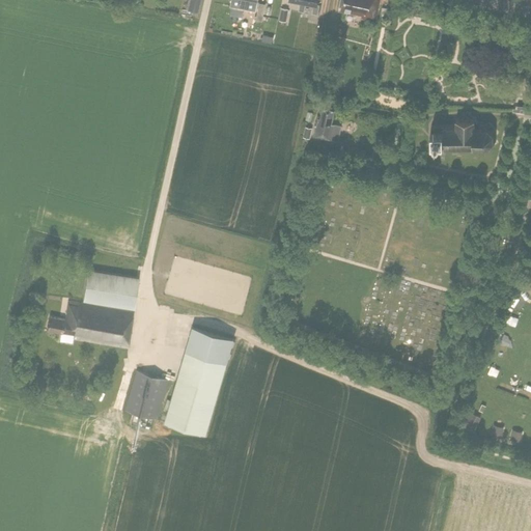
[(201,0),(187,0),(185,8),(199,12),(201,0)]
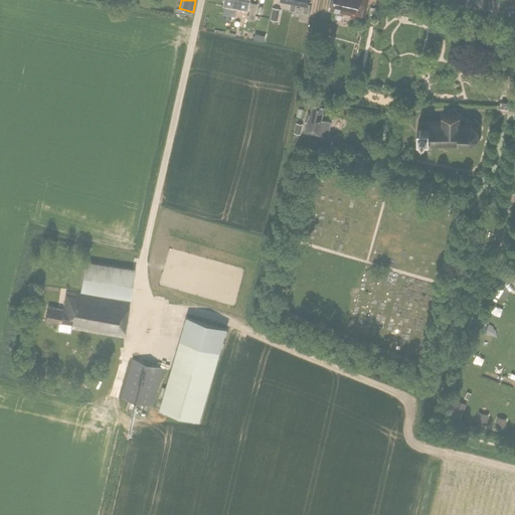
[(249,2),(249,0),(223,0),(223,6),(224,6),(222,14),(234,16),(236,8),(247,10),(249,2)]
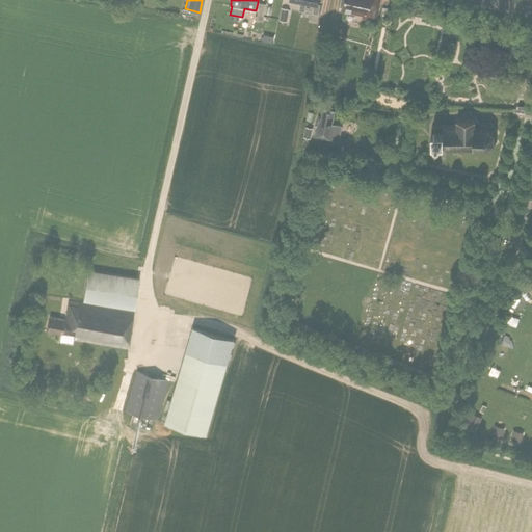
[(304,11),(307,2),(303,1),(303,0),(295,0),(300,1),(298,10),(304,11)]
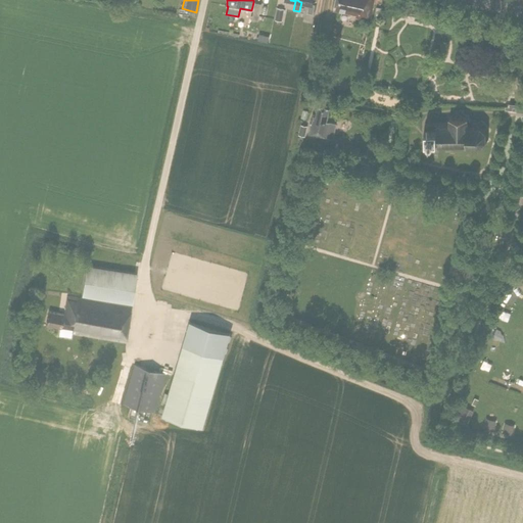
[(298,0),(298,1),(301,2),(308,3),(307,13),(313,14),(315,4),(312,4),(313,0),(298,0)]
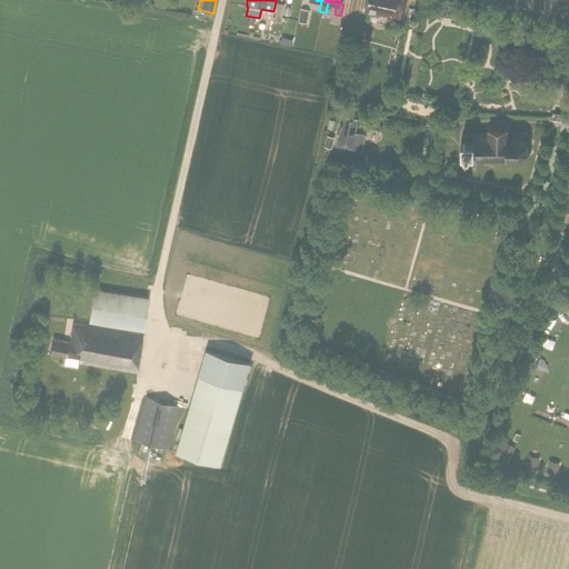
[(402,21),(407,0),(365,0),(362,10),(387,16),(386,18),(402,21)]
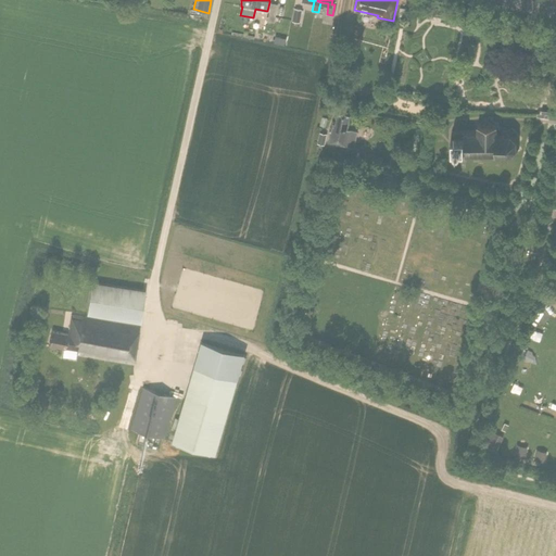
[(275,22),(278,4),(272,2),(268,21),(275,22)]
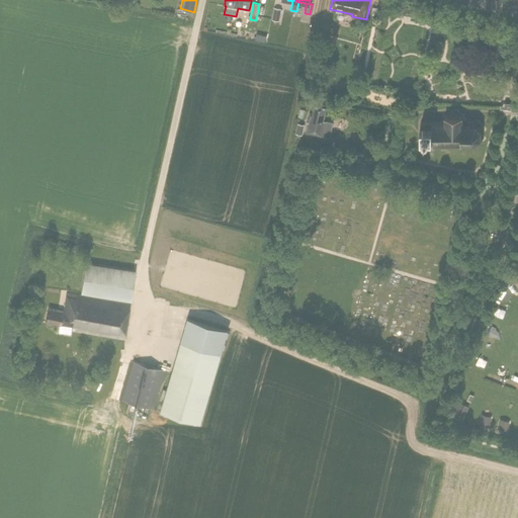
[(382,8),(372,6),(370,16),(380,18),(382,8)]
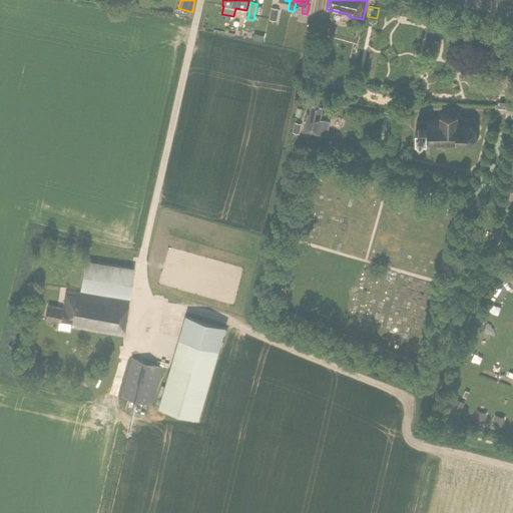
[(409,16),(410,8),(401,6),(399,14),(409,16)]
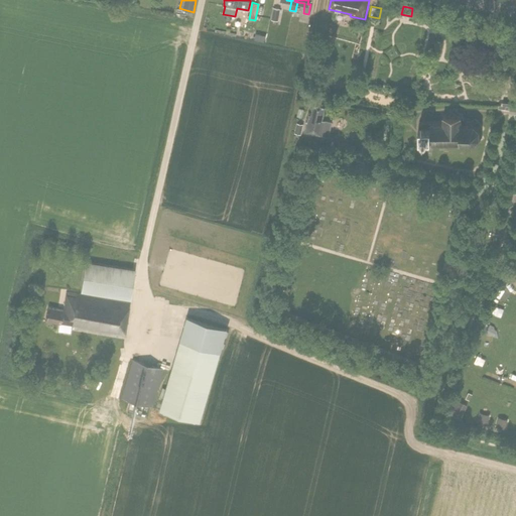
[(271,19),(278,20),(280,9),(273,8),(271,19)]
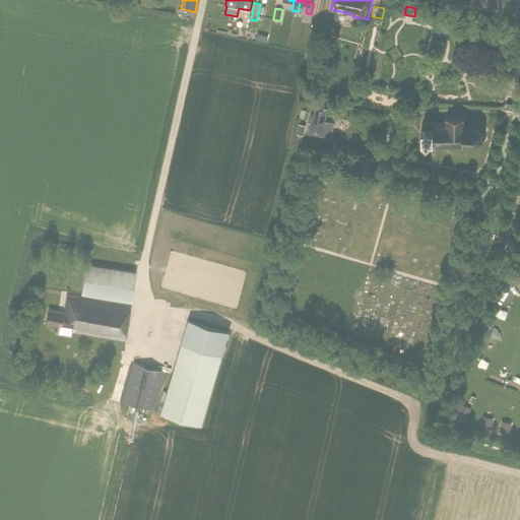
[(331,25),(323,23),(320,36),(329,38),(331,25)]
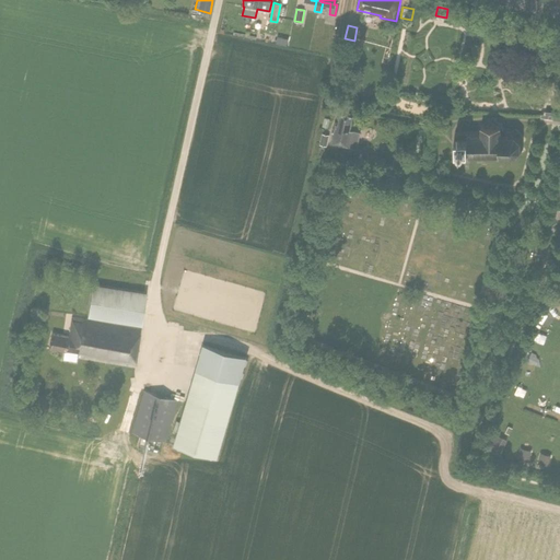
[(331,143),(348,147),(357,149),(360,132),(349,130),(352,116),(340,113),(338,125),(336,124),(331,143)]
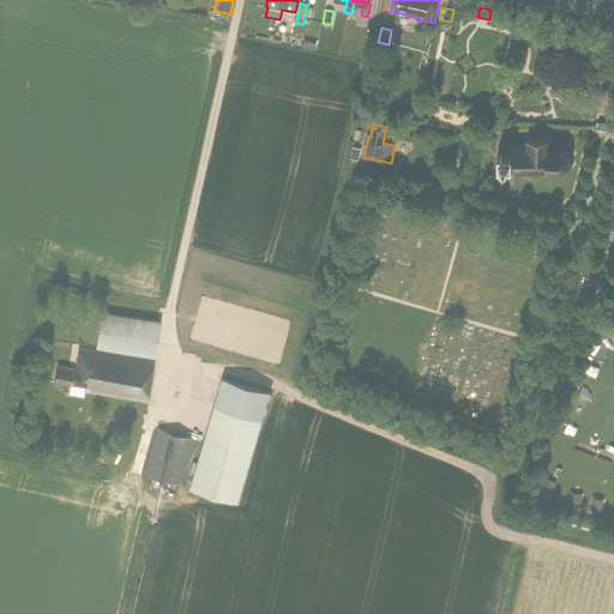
[(569,154),(564,148),(566,144),(564,144),(563,148),(555,148),(555,143),(553,143),(553,146),(548,146),(548,137),(527,137),(527,146),(498,146),(498,151),(498,166),(499,166),(499,172),(512,172),(515,172),(515,169),(521,169),(521,173),(522,173),(522,169),(529,169),(529,173),(530,173),(531,169),(537,169),(536,173),(539,173),(539,169),(546,169),(546,173),(547,173),(547,169),(552,169),(552,174),(554,174),(554,169),(561,169),(563,173),(565,173),(564,169),(569,163),(572,166),(573,164),(570,162),(570,155),(573,154),(573,152),(569,154)]
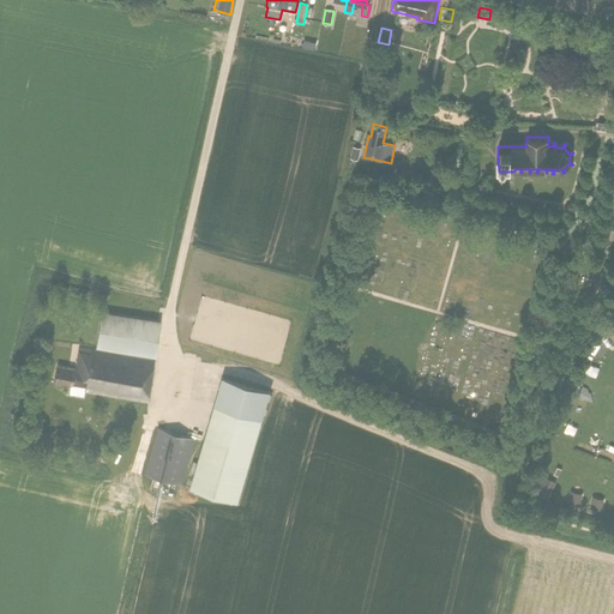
[(350,158),(357,161),(361,148),(354,146),(350,158)]
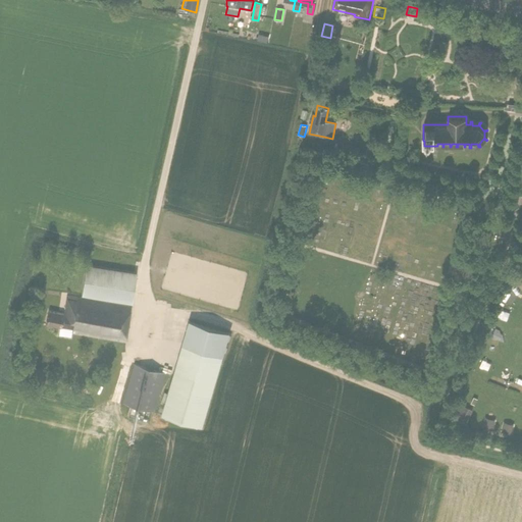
[(351,145),(342,142),(340,149),(349,152),(351,145)]
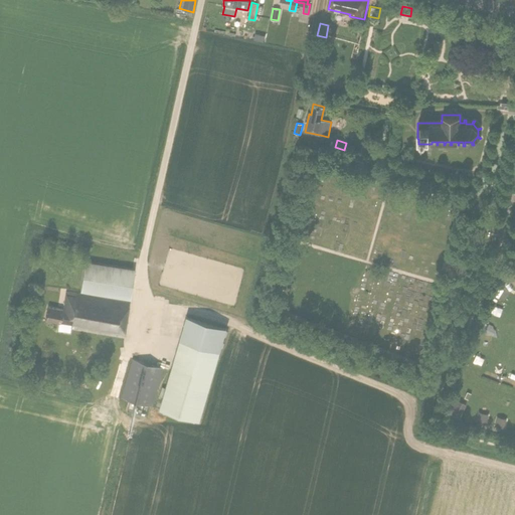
[(86,261),(79,292),(130,299),(134,269),(86,261)]
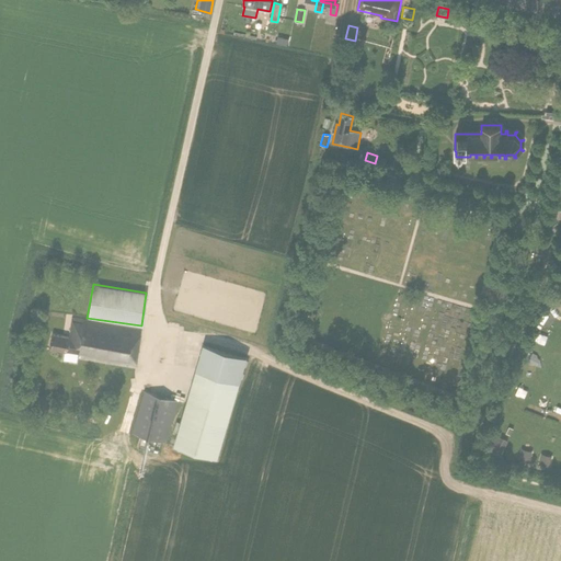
[(135,367),(141,329),(87,320),(71,317),(69,336),(52,333),(48,347),(66,351),(77,353),(77,356),(135,367)]
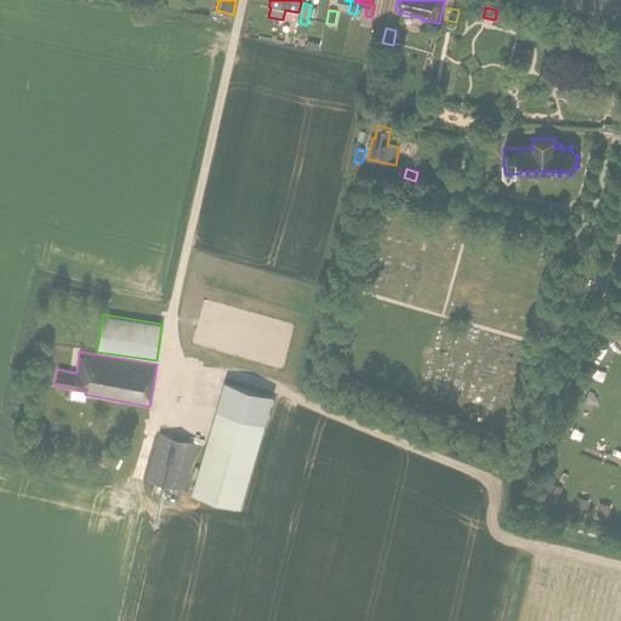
[(274,394),(224,381),(192,493),(240,507),(274,394)]
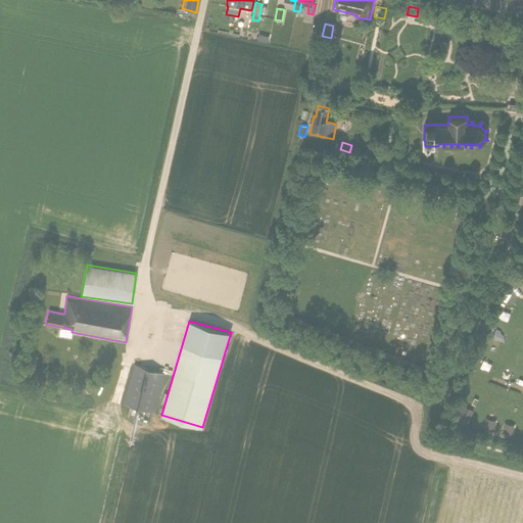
[(154,413),(165,373),(135,364),(123,403),(154,413)]
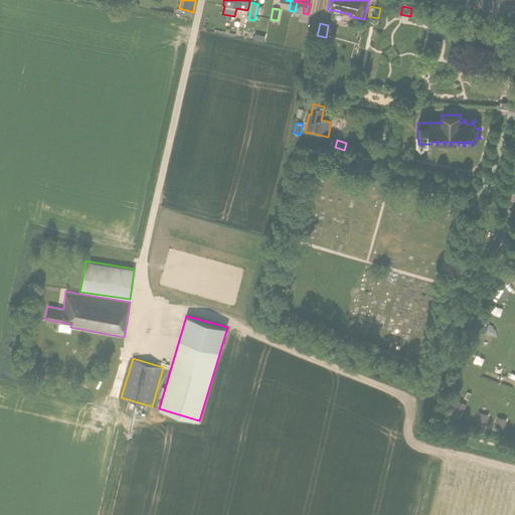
[(485,422),(487,416),(480,414),(479,421),(485,422)]
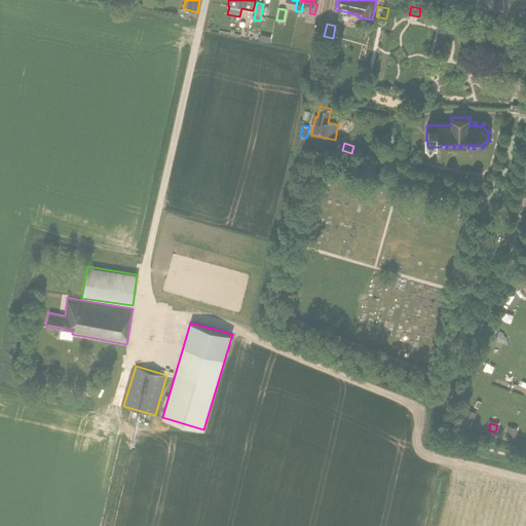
[(514,437),(516,429),(509,428),(508,435),(514,437)]
